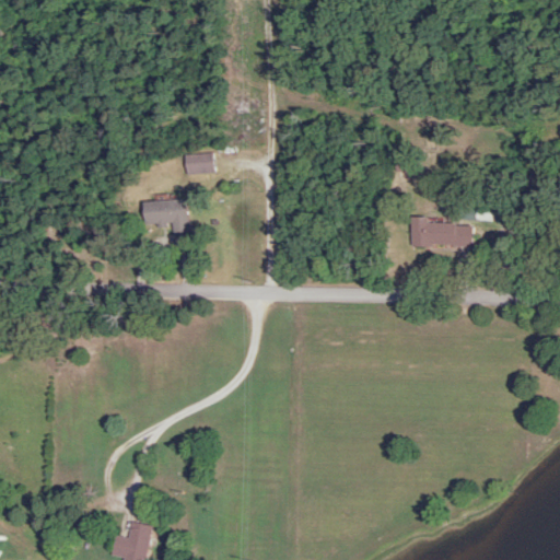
[(212,174),(212,155),(184,155),(184,174),(212,174)]
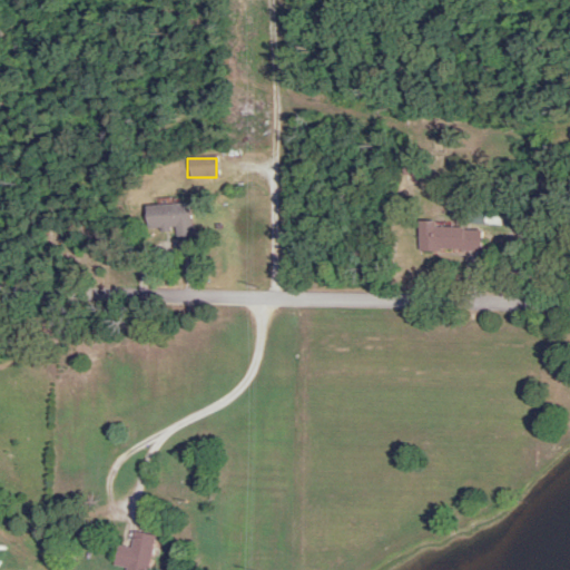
[(186,200),(190,236),(175,237),(174,225),(145,227),(143,205),(186,200)]
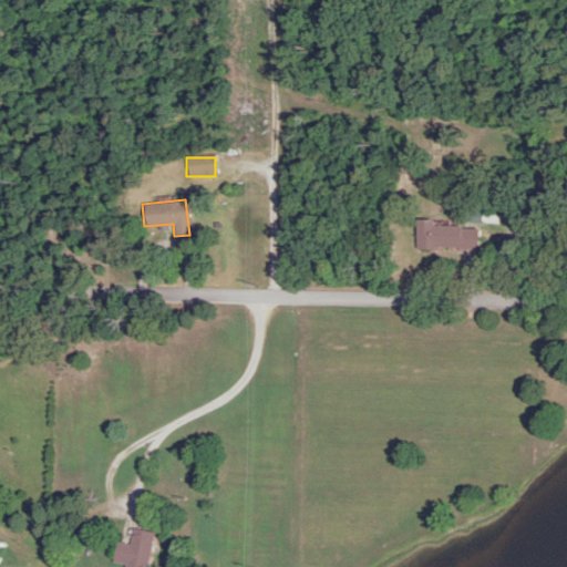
[(414,219),(413,249),(478,250),(478,230),(459,230),(459,225),(432,225),(432,219),(414,219)]
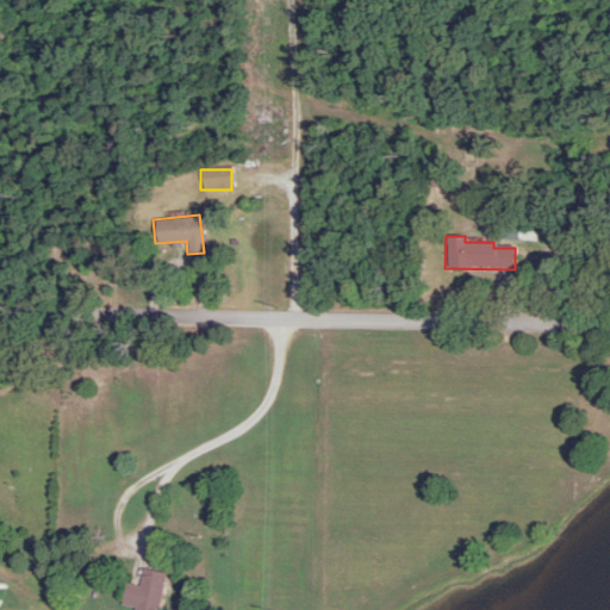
[(120,609),(156,609),(163,574),(141,570),(137,587),(123,585),(118,609),(120,609)]
